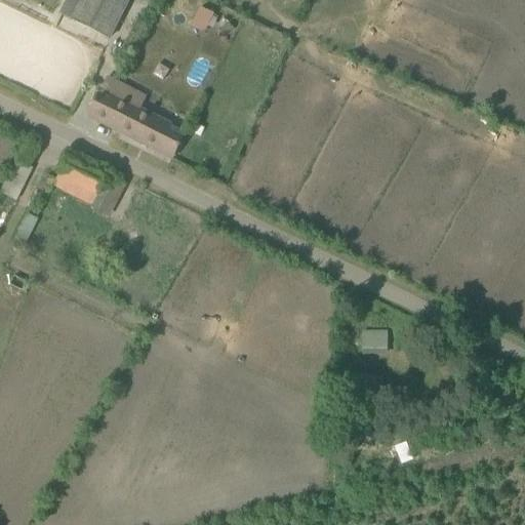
[(109,39),(128,0),(82,0),(72,21),(109,39)]
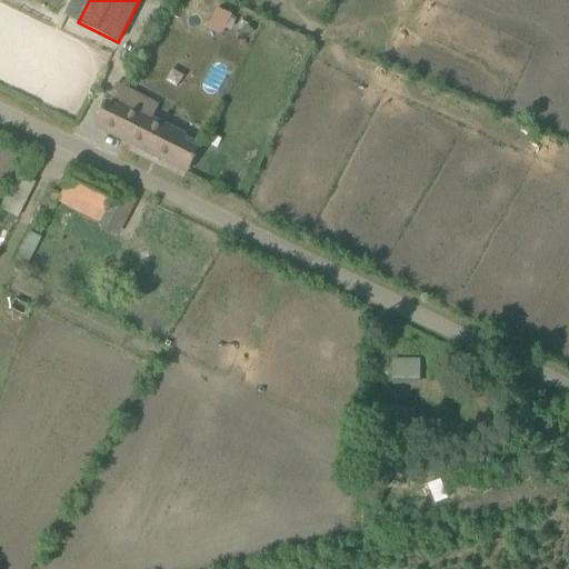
[(187,172),(201,143),(151,118),(157,107),(118,86),(97,127),(187,172)]
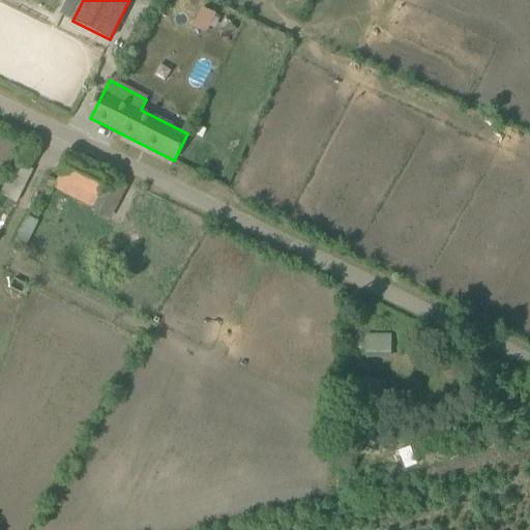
[(107,215),(114,201),(123,182),(70,156),(54,189),(107,215)]
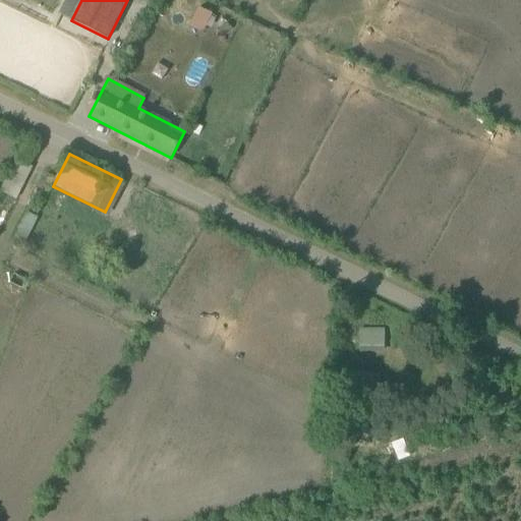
[(360,329),(360,352),(385,352),(385,329),(360,329)]
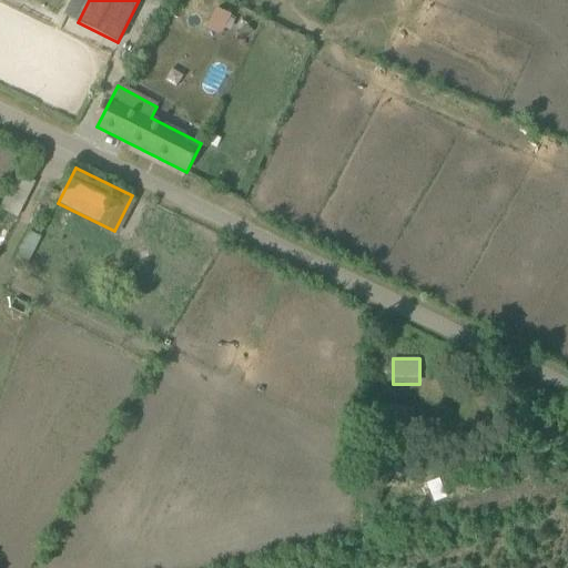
[(379,406),(379,432),(406,432),(406,406),(379,406)]
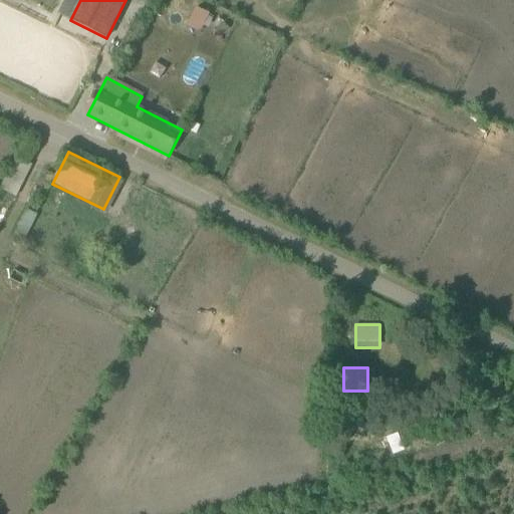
All buildings are outlined.
